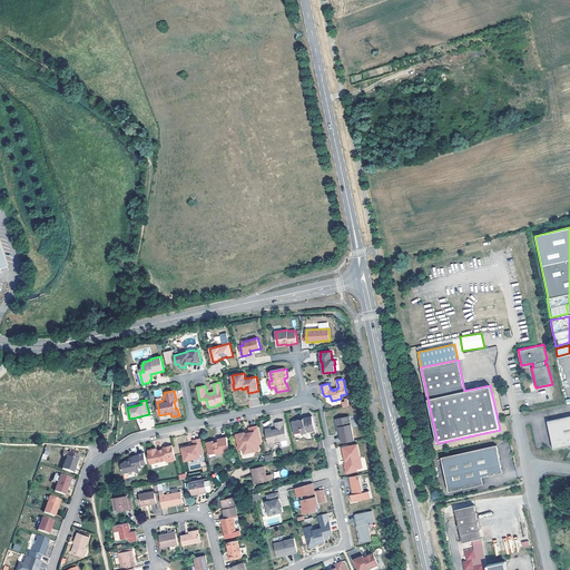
[(343,442),(354,440),(350,415),(336,419),(337,425),(340,426),(340,429),(341,432),(343,442)]
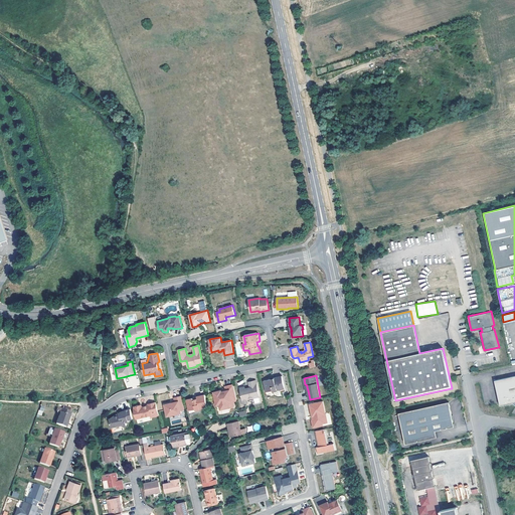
[(512,402),(512,403),(514,402),(514,375),(497,379),(495,379),(500,405),(512,402)]
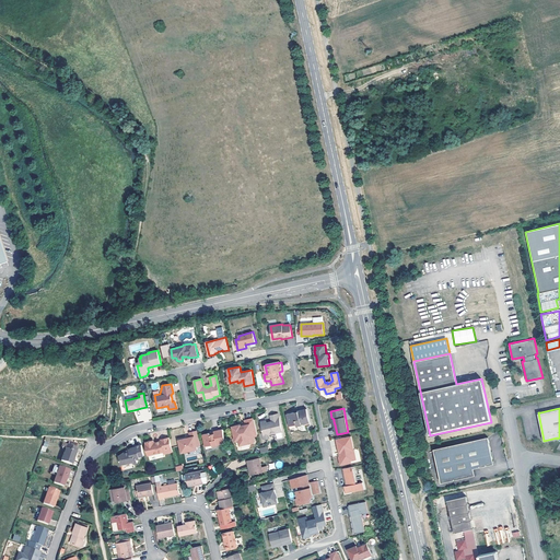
[(296,424),(296,426),(302,424),(305,423),(305,427),(311,426),(306,409),(298,410),(299,411),(299,413),(294,415),(294,412),(287,415),(290,426),(296,424)]
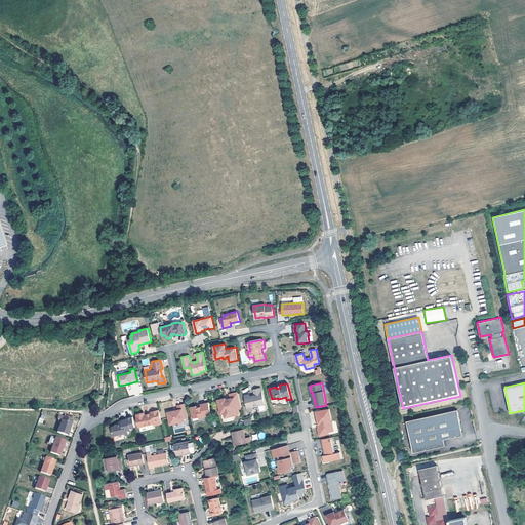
[(265,404),(260,388),(253,390),(254,395),(252,396),(250,396),(249,394),(245,395),(247,406),(245,406),(246,412),(253,410),(252,407),(265,404)]
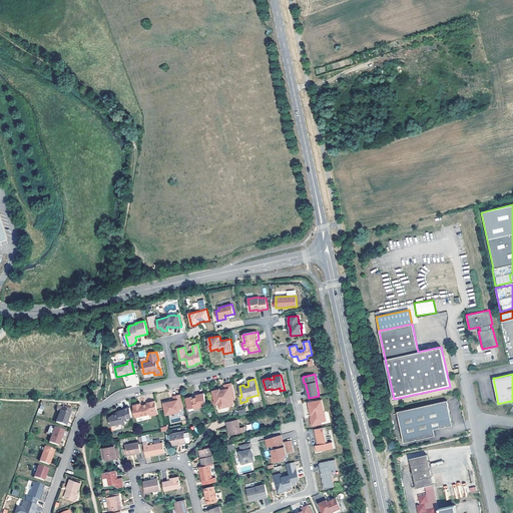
[(236,399),(232,383),(224,385),(224,388),(224,389),(223,390),(221,391),(220,389),(212,391),(214,399),(217,399),(219,403),(220,408),(228,406),(229,406),(232,406),(231,404),(233,404),(232,400),(236,399)]
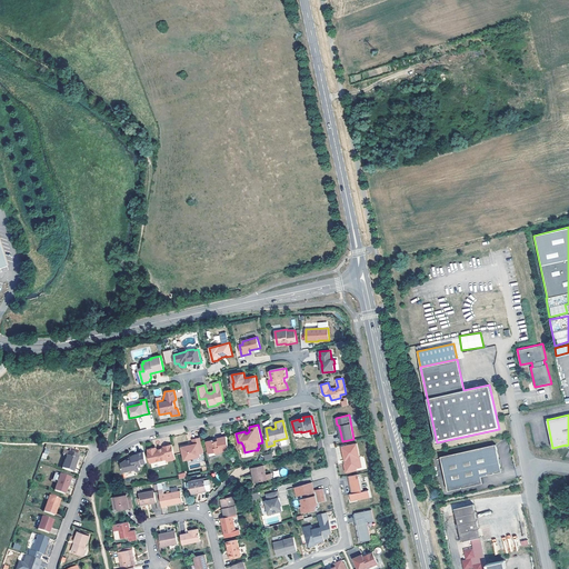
[(207,441),(209,453),(216,452),(216,453),(221,452),(221,451),(229,450),(227,436),(218,438),(218,439),(218,440),(216,441),(213,441),(213,440),(207,441)]
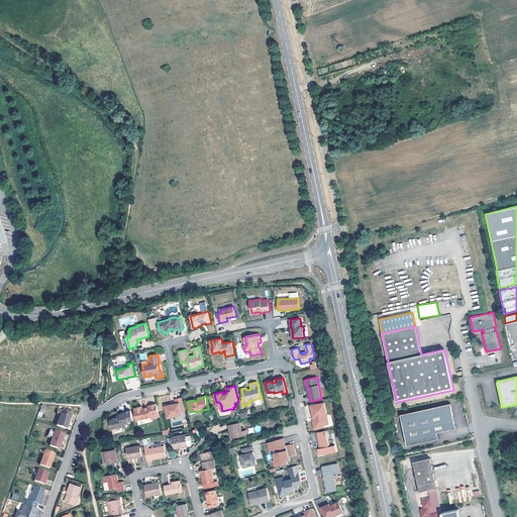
[(186,412),(183,398),(175,399),(176,404),(174,404),(166,406),(168,418),(183,415),(182,413),(186,412)]
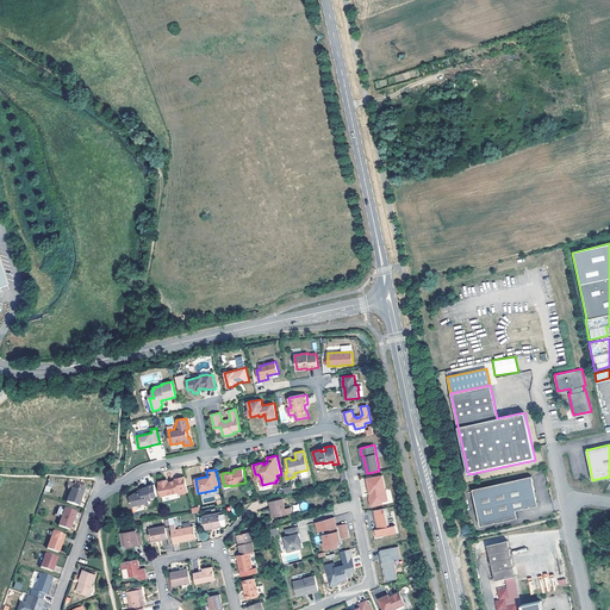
[(386,489),(383,474),(368,478),(369,485),(368,485),(371,492),(372,492),(372,495),(372,496),(371,497),(369,498),(372,505),(384,503),(383,500),(388,499),(386,489)]
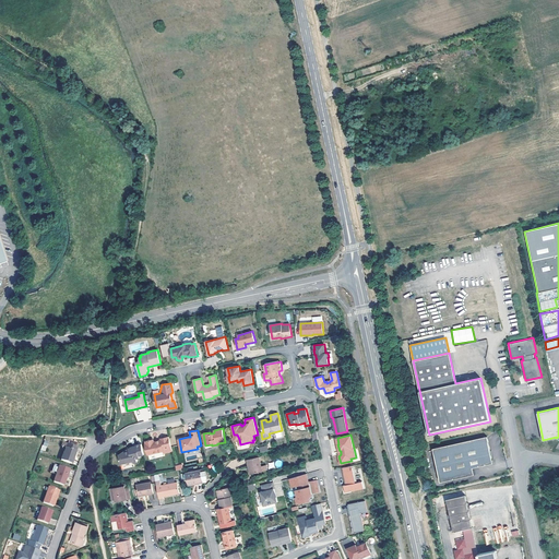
[(492,463),(487,436),(432,448),(440,482),(475,474),(473,467),(492,463)]
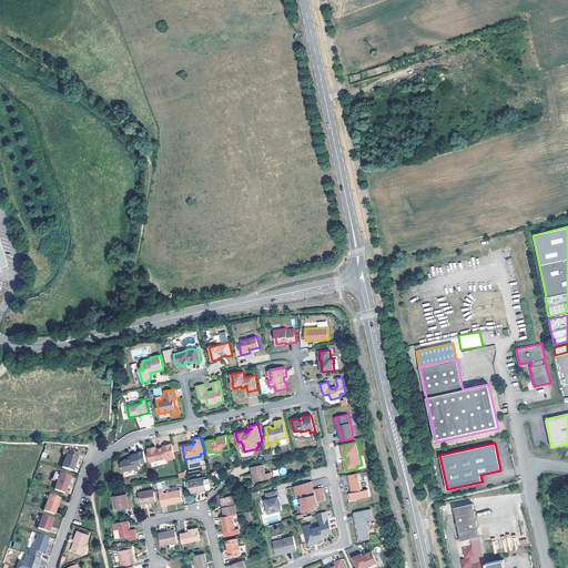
[(149,448),(149,450),(148,450),(151,462),(166,458),(166,460),(175,458),(172,444),(163,446),(163,447),(156,449),(155,449),(154,447),(149,448)]
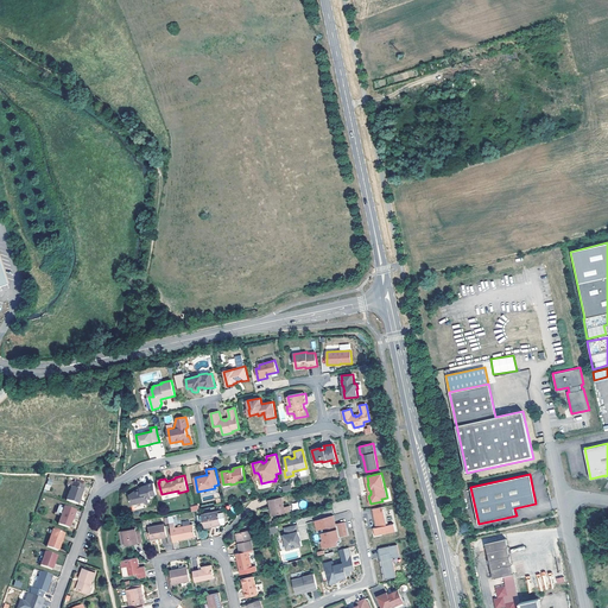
[(77,501),(83,482),(71,479),(65,498),(77,501)]
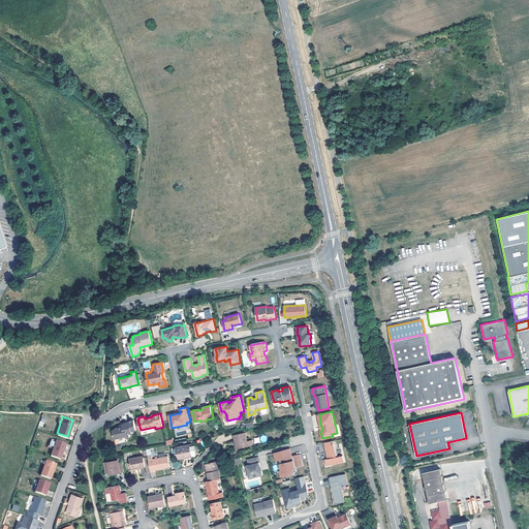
[(136,430),(134,419),(129,422),(124,423),(124,424),(122,425),(121,426),(120,426),(113,431),(115,439),(124,437),(127,438),(130,437),(129,434),(132,433),(132,431),(136,430)]
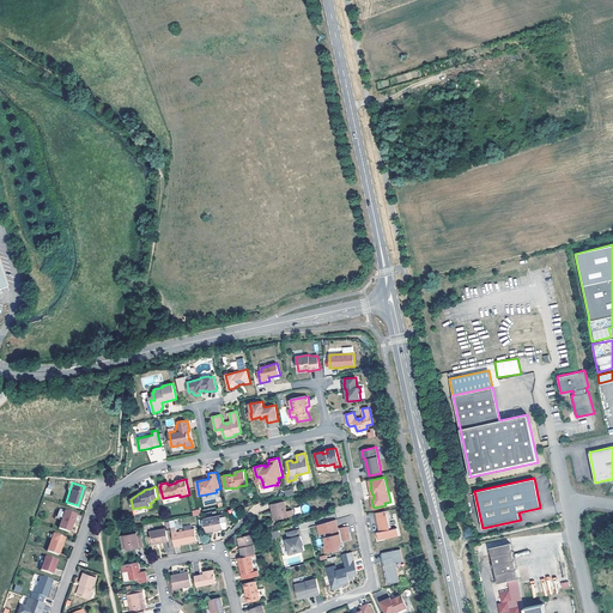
[(284,501),(273,504),(271,504),(273,511),(274,511),(277,519),(287,516),(293,515),(292,510),(286,511),(284,501)]
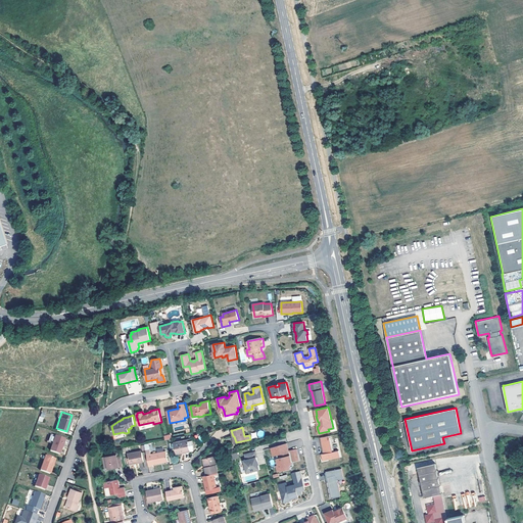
[(55,433),(50,448),(60,453),(63,442),(62,441),(64,436),(55,433)]
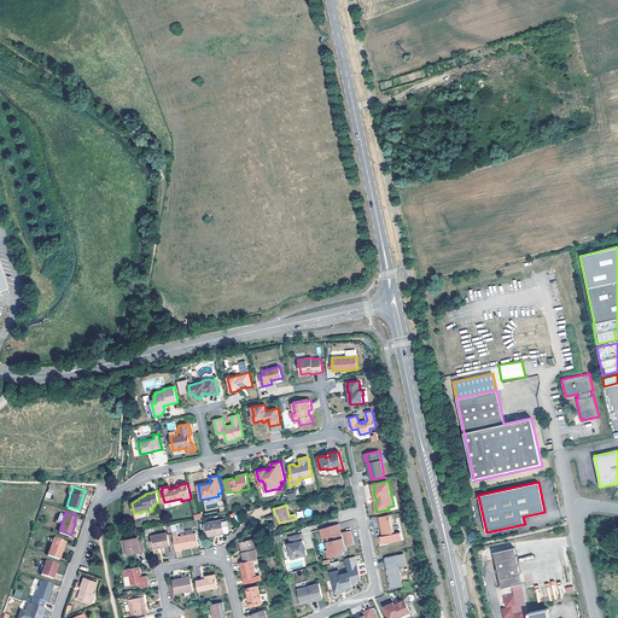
[(394,534),(390,514),(378,517),(379,522),(380,522),(383,532),(384,532),(384,534),(384,535),(383,536),(380,536),(382,543),(386,542),(402,538),(401,531),(396,532),(394,534)]
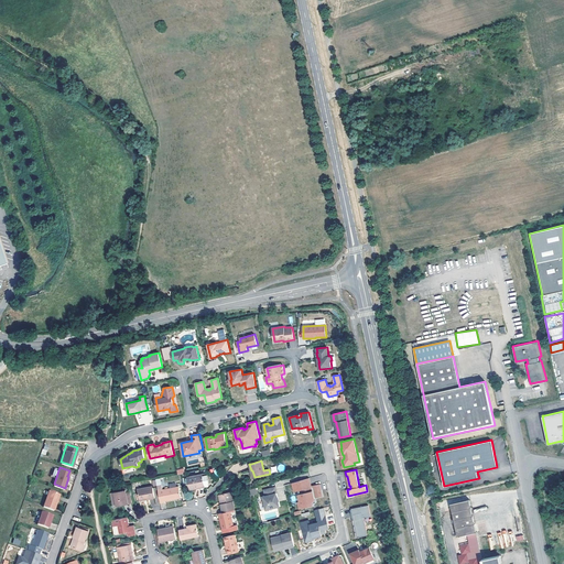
[(188,477),(192,488),(201,487),(201,485),(205,484),(203,476),(203,474),(188,477)]
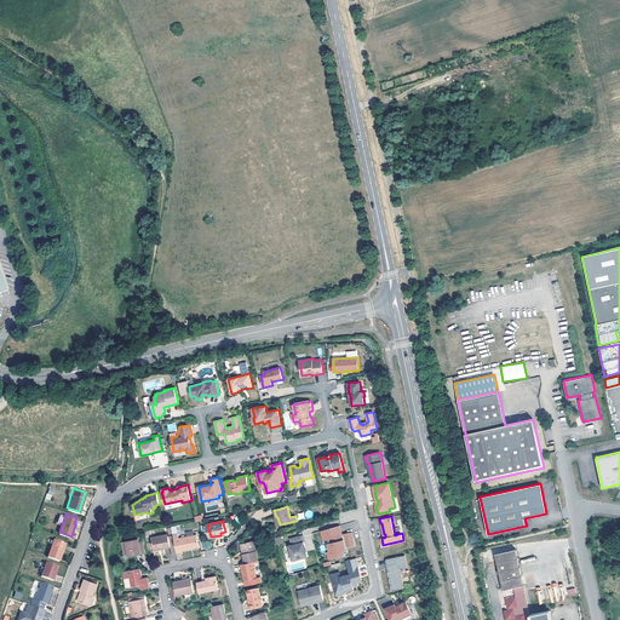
[(343,535),(343,534),(340,526),(321,530),(325,540),(331,538),(332,541),(328,543),(331,550),(334,550),(337,557),(344,555),(344,551),(348,547),(346,544),(349,544),(349,546),(356,544),(352,530),(345,533),(345,534),(344,535),(343,535)]
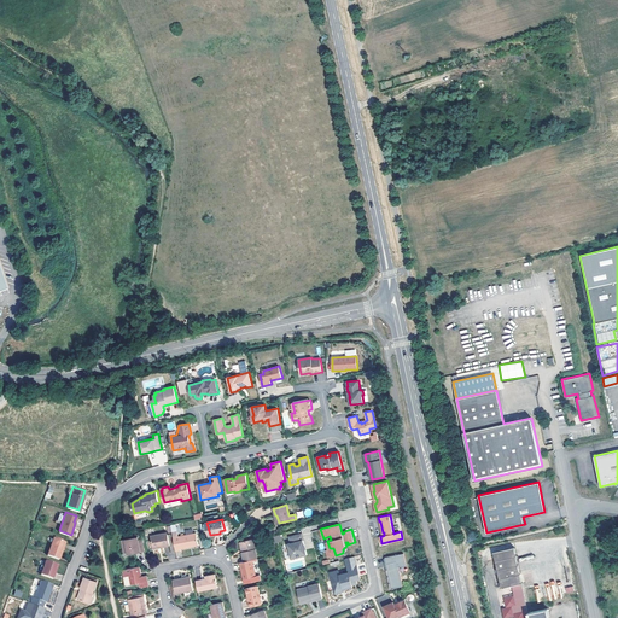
[(179,536),(178,531),(173,532),(176,551),(181,551),(181,548),(199,544),(197,532),(179,536)]
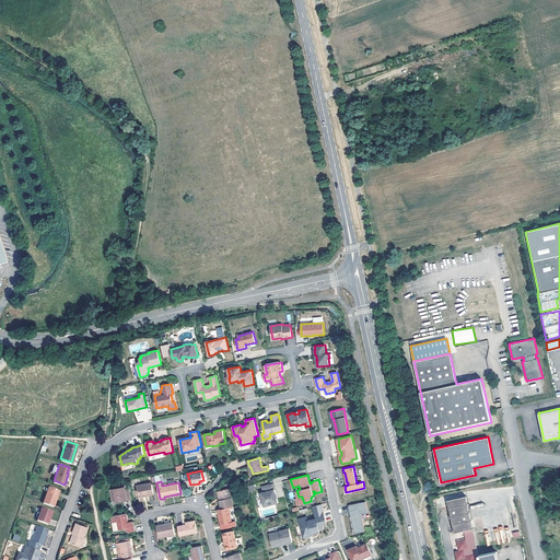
[(137,486),(139,496),(147,494),(147,496),(154,494),(151,482),(137,486)]
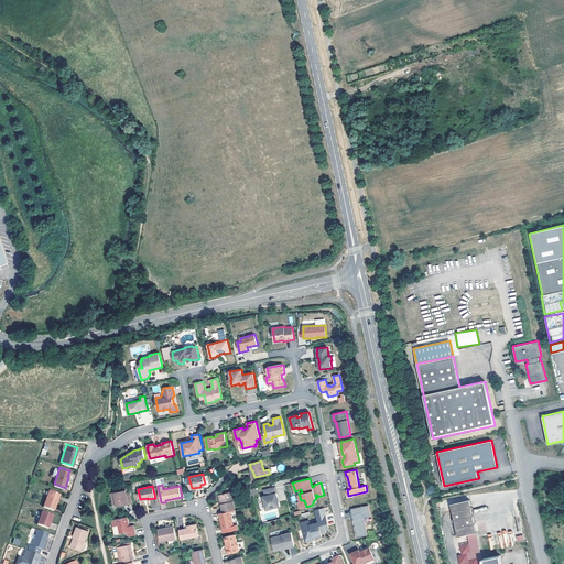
[(267,510),(280,507),(279,501),(278,501),(278,498),(278,497),(277,494),(278,492),(275,487),(264,490),(266,496),(263,496),(267,510)]
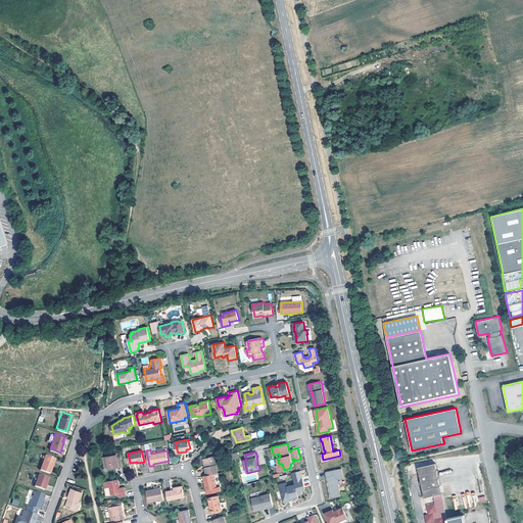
[(106,456),(109,469),(120,467),(117,457),(117,454),(106,456)]
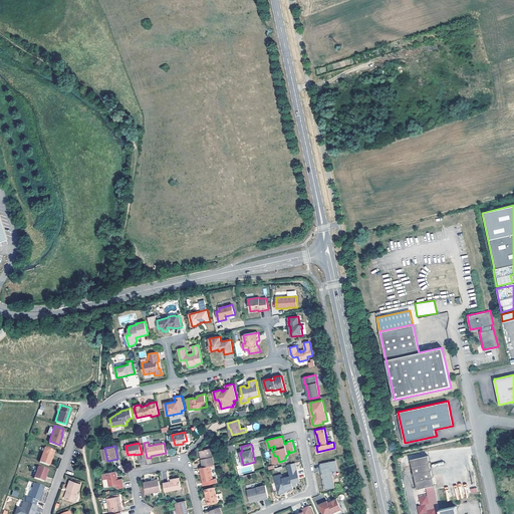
[(40,461),(50,465),(53,458),(53,455),(54,450),(45,447),(40,461)]
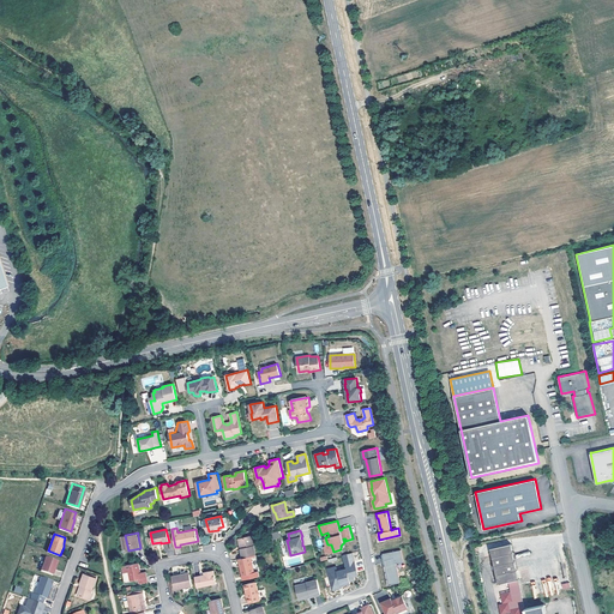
[(252,535),(240,537),(242,546),(242,547),(240,548),(242,558),(251,555),(256,554),(253,546),(254,546),(252,535)]
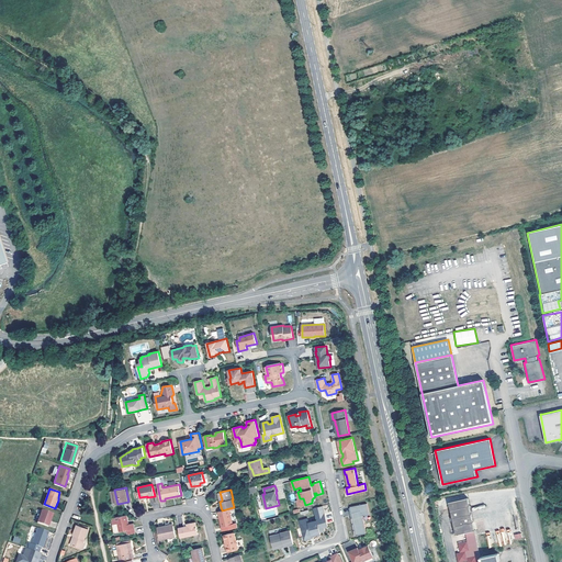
[(480,554),(468,497),(449,502),(457,535),(465,532),(468,541),(458,542),(460,552),(468,550),(469,553),(471,552),(472,557),(480,554)]
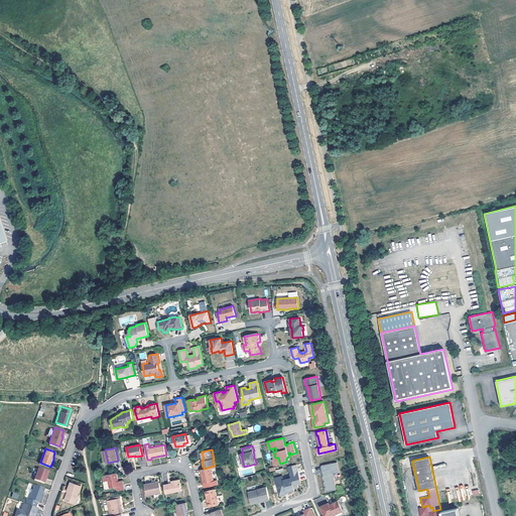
[(337,462),(321,465),(323,472),(324,476),(323,476),(326,492),(336,490),(334,478),(333,474),(339,472),(337,462)]
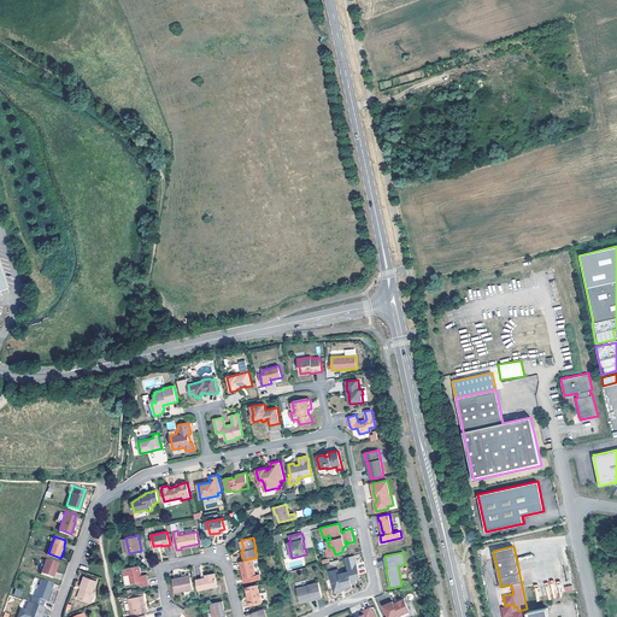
[(340,574),(330,576),(335,592),(340,591),(341,588),(342,588),(353,586),(352,583),(358,582),(357,579),(360,577),(354,556),(345,558),(348,571),(340,574)]
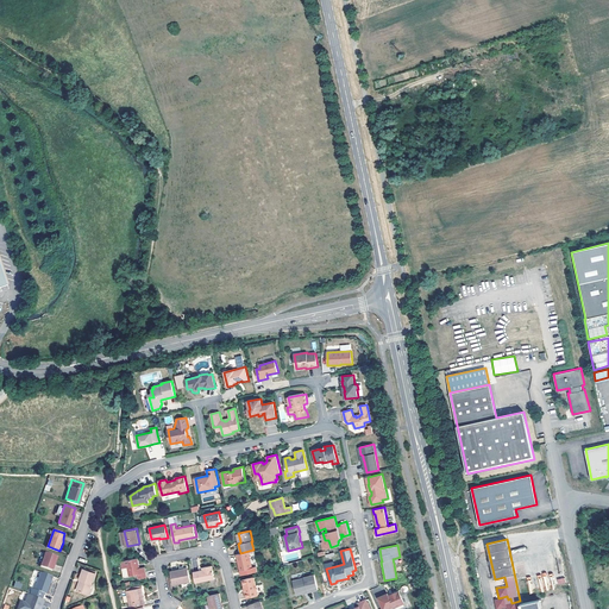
[(252,566),(249,551),(240,553),(237,554),(238,562),(242,575),(257,571),(256,565),(252,566)]
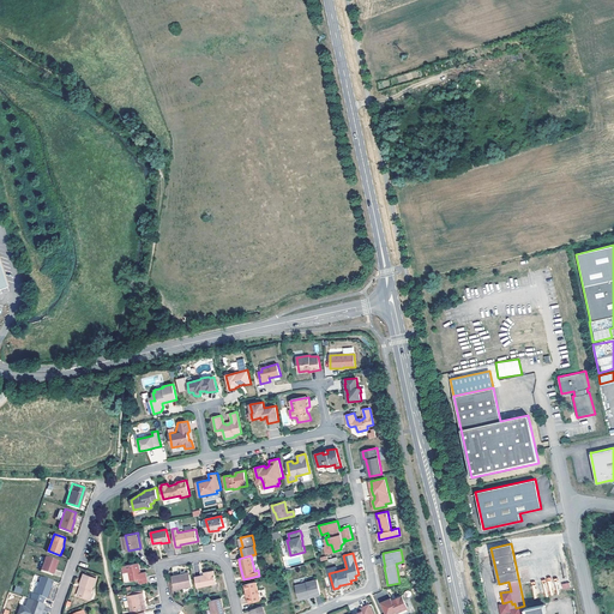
[(47,557),(43,570),(55,573),(59,560),(47,557)]
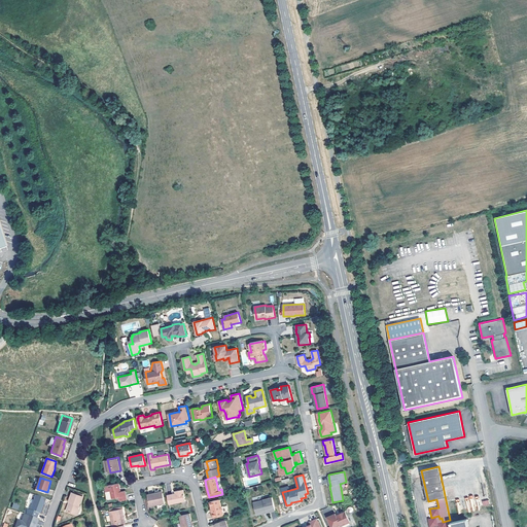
[(123,489),(121,483),(107,485),(108,491),(113,490),(114,497),(121,496),(121,500),(129,498),(128,490),(123,491),(123,489)]
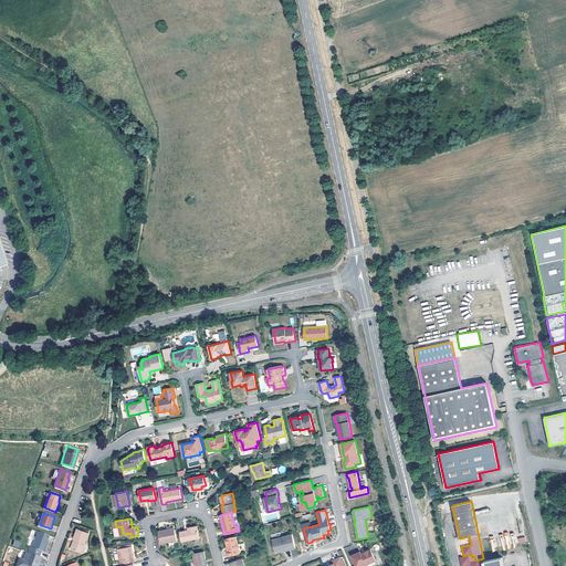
[(192,526),(192,528),(189,530),(181,532),(182,542),(200,537),(198,527),(198,525),(192,526)]
